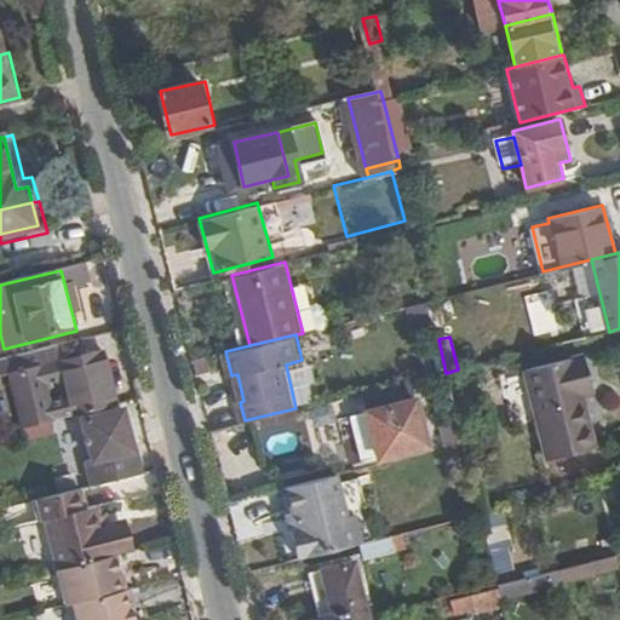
[(68,418),(118,406),(104,349),(81,355),(78,340),(0,361),(0,374),(10,372),(24,429),(52,422),(68,418)]
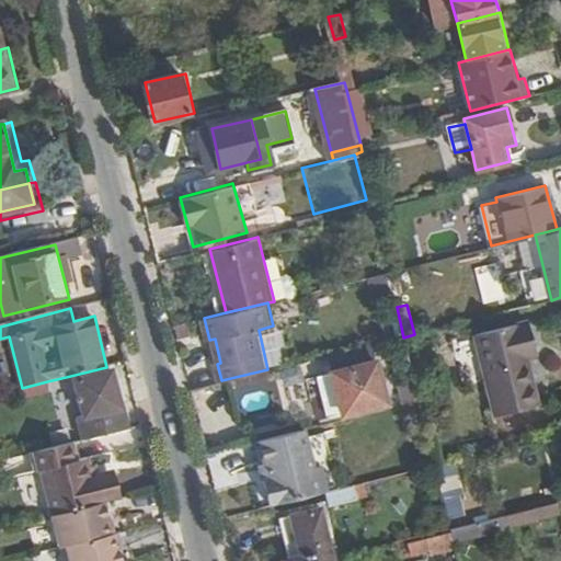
[(528,322),(474,335),(494,416),(539,405),(527,359),(537,357),(528,322)]
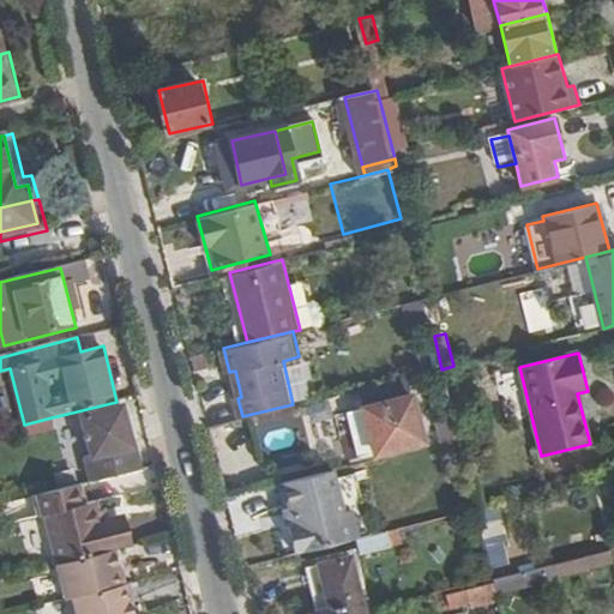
[(384,451),(393,396),(363,404),(377,452),(384,451)]
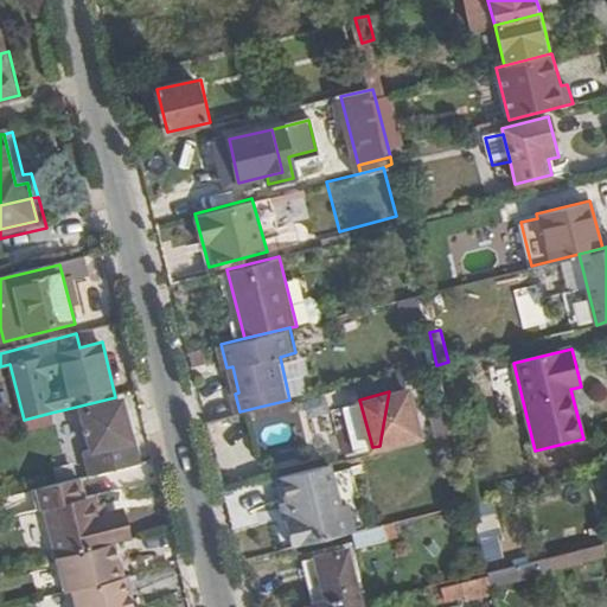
[(408,391),(389,391),(379,446),(419,436),(408,391)]
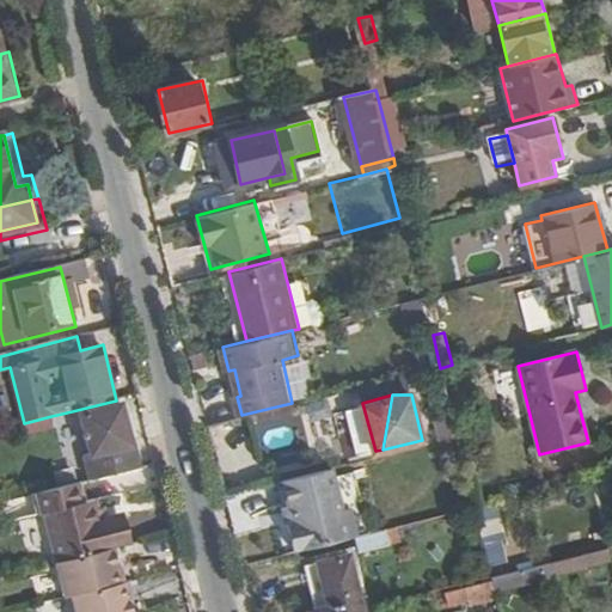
[(375,451),(362,403),(350,407),(363,453),(375,451)]
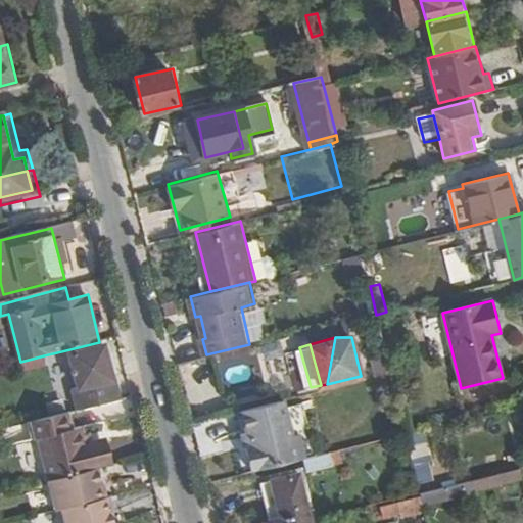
[(79,411),(119,400),(106,348),(72,358),(80,389),(75,390),(79,411)]
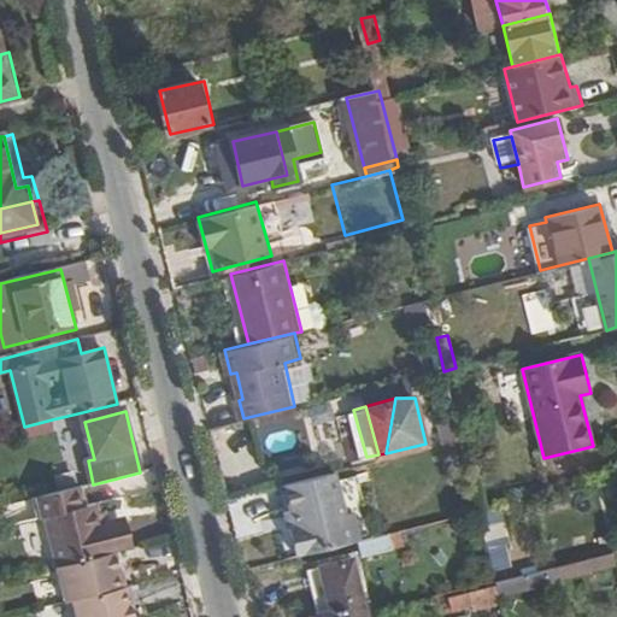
[(70,428),(68,416),(52,419),(54,432),(70,428)]
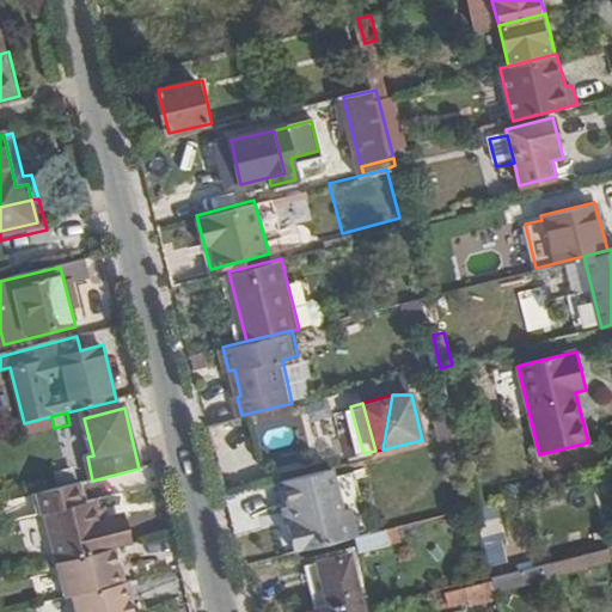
[(346,506),(336,465),(288,477),(295,506),(299,519),(291,520),(297,549),(352,536),(362,533),(357,513),(346,506)]
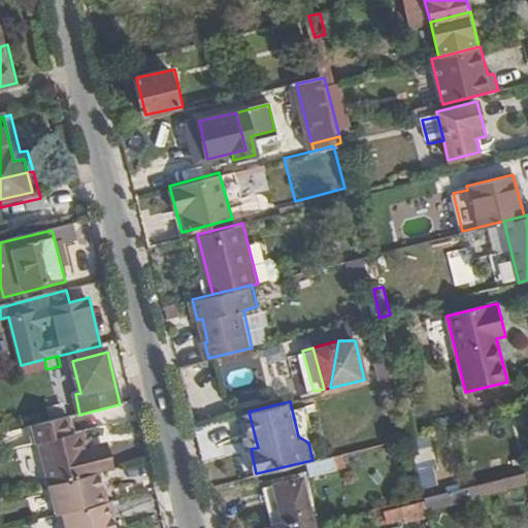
[(74,435),(79,434),(74,416),(69,418),(74,435)]
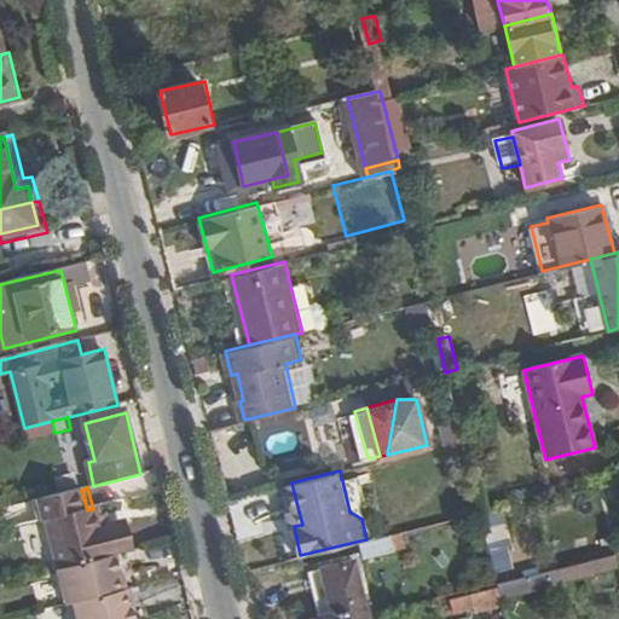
[(119,554),(129,551),(122,519),(110,522),(102,525),(100,516),(98,508),(93,509),(87,510),(81,490),(39,499),(45,520),(48,520),(62,568),(119,554)]
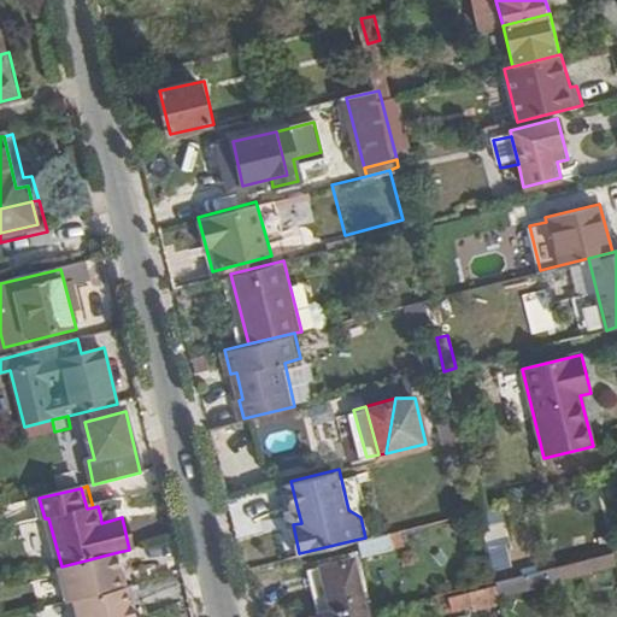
[(481,511),(489,569),(510,566),(501,509),(481,511)]
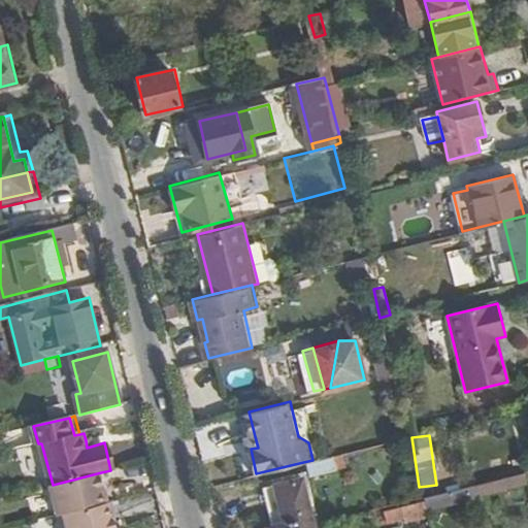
[(258,448),(255,436),(248,437),(251,449),(258,448)]
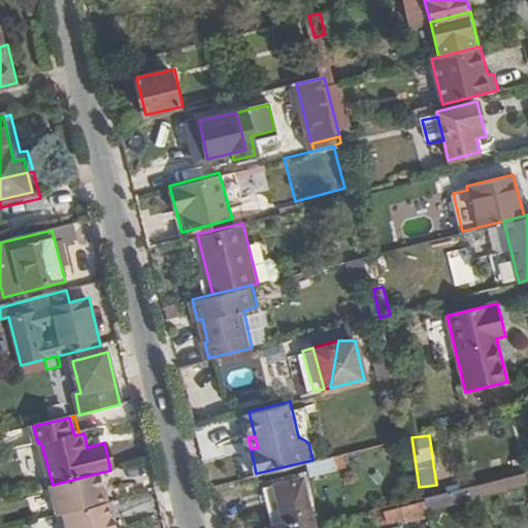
[(87,448),(94,446),(92,438),(86,440),(87,448)]
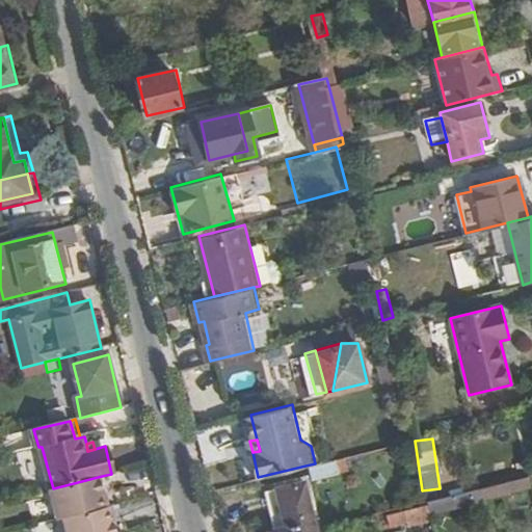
[(336,460),(320,464),(318,477),(339,472),(336,460)]
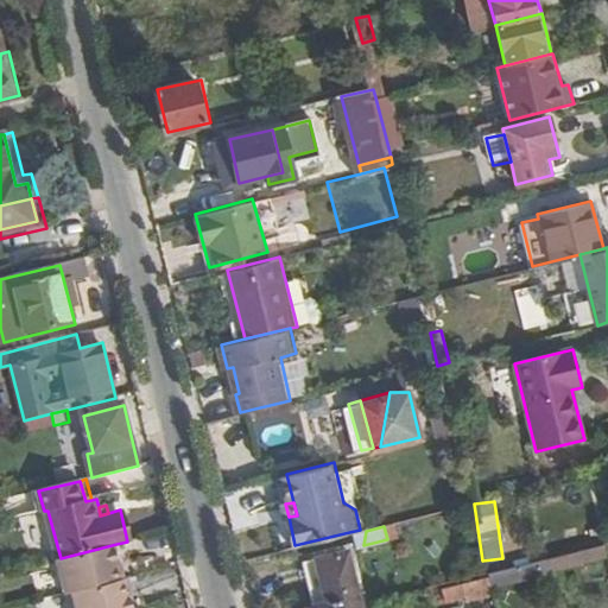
[(363,545),(366,527),(360,530),(349,532),(352,548),(363,545)]
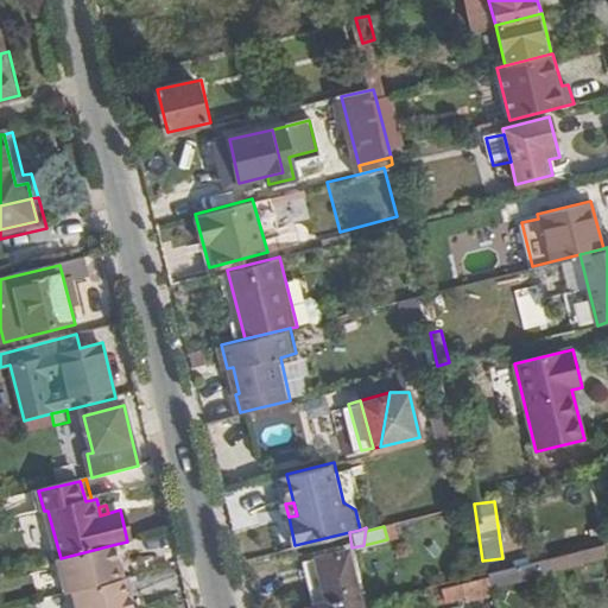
[(605,543),(546,557),(549,569),(607,553),(605,543)]
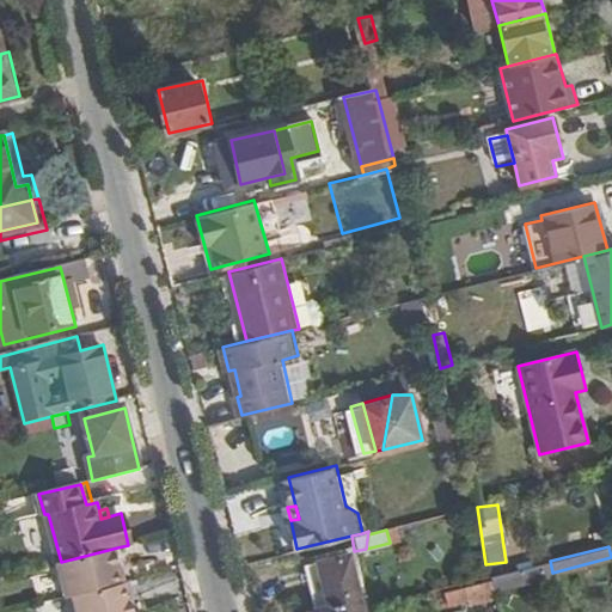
[(78,595),(123,583),(118,569),(122,568),(117,548),(61,562),(69,597),(78,595)]
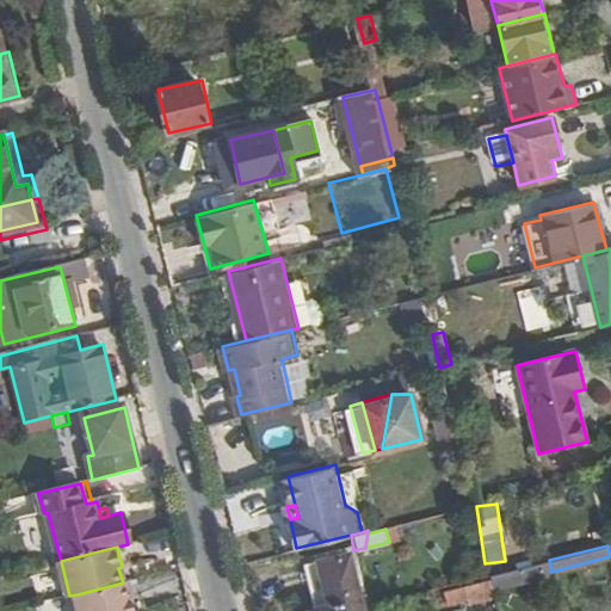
[(302,562),(313,605),(363,597),(353,550),(302,562)]
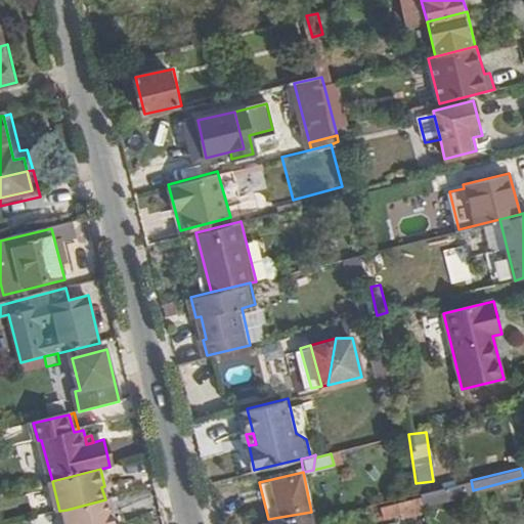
[(471,480),(421,492),(423,495),(426,510),(456,501),(461,516),(478,511),(471,480)]
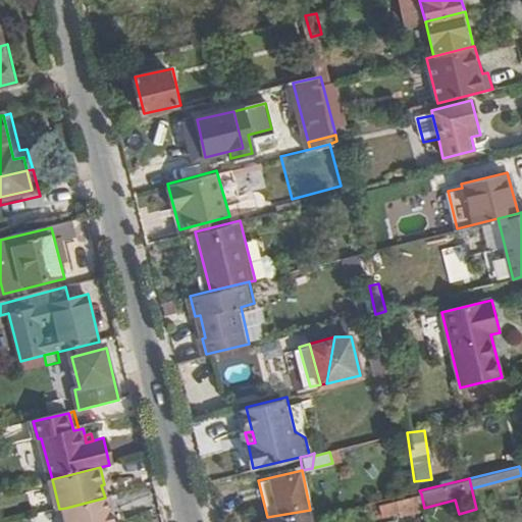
[(424,508),(421,493),(397,500),(400,511),(401,513),(424,508)]
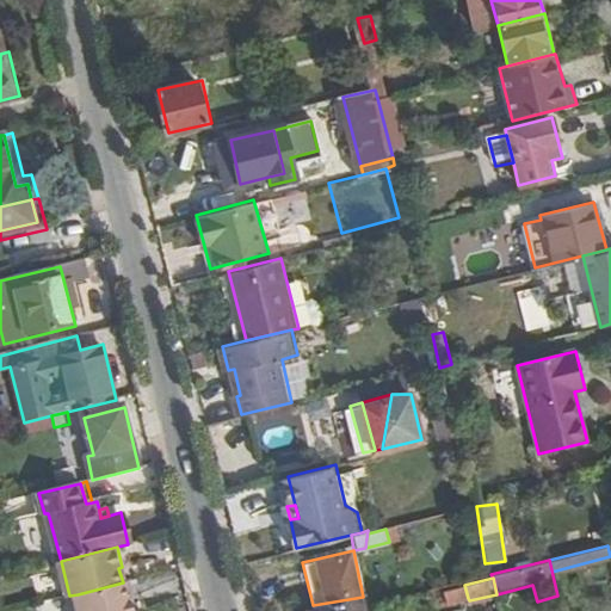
[(139,610),(135,596),(131,597),(127,582),(123,582),(78,594),(81,610),(139,610)]
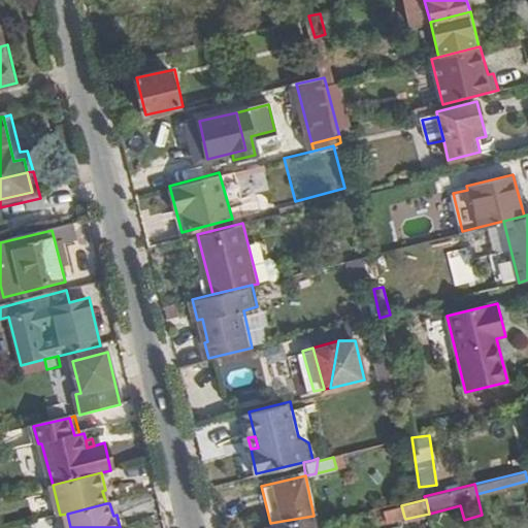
[(388,522),(404,517),(401,505),(385,509),(388,522)]
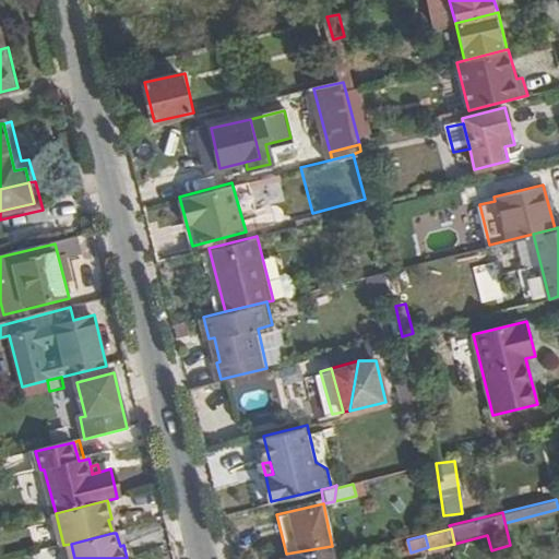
[(286,554),(287,558),(334,558),(332,546),(286,554)]
